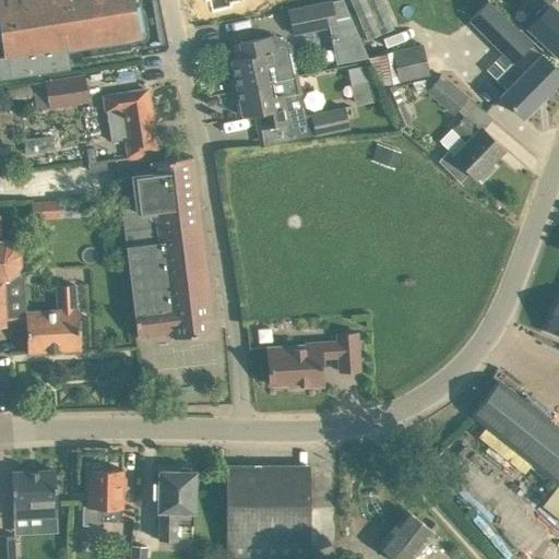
[(67,47),(138,35),(132,0),(0,0),(0,16),(10,78),(70,68),(67,47)]
